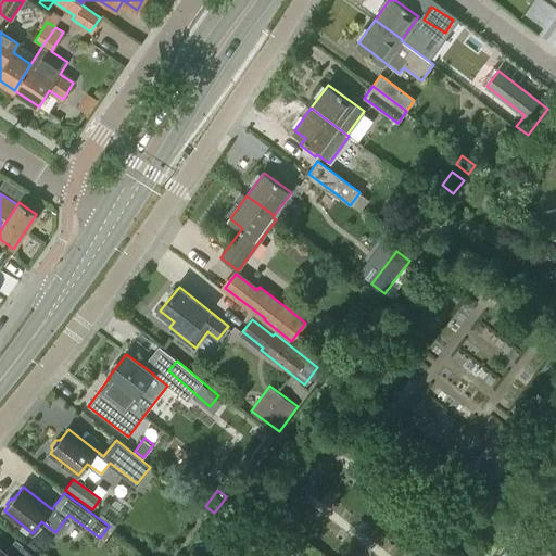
[(7,553),(0,546),(0,555),(35,555),(16,541),(7,553)]
